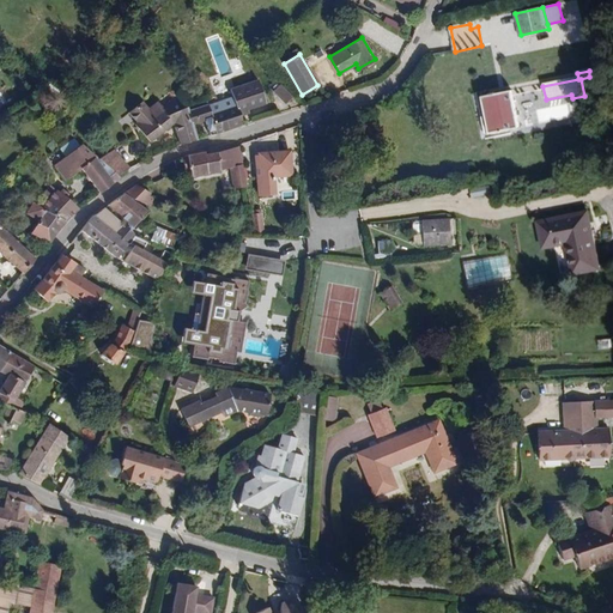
[(238,111),(266,102),(258,78),(230,89),(232,96),(188,110),(192,122),(206,117),(212,134),(243,122),(238,111)]
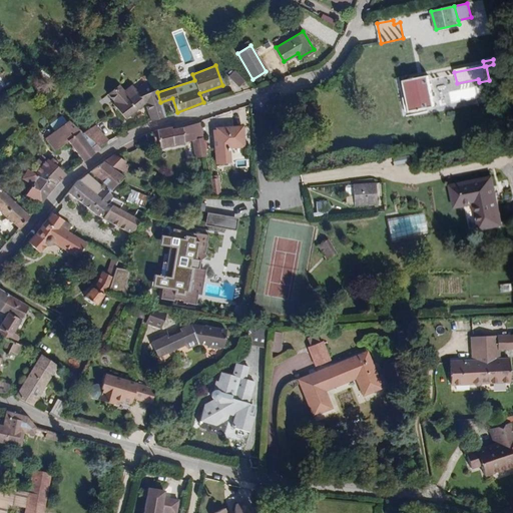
[(238,85),(244,80),(234,70),(228,75),(238,85)]
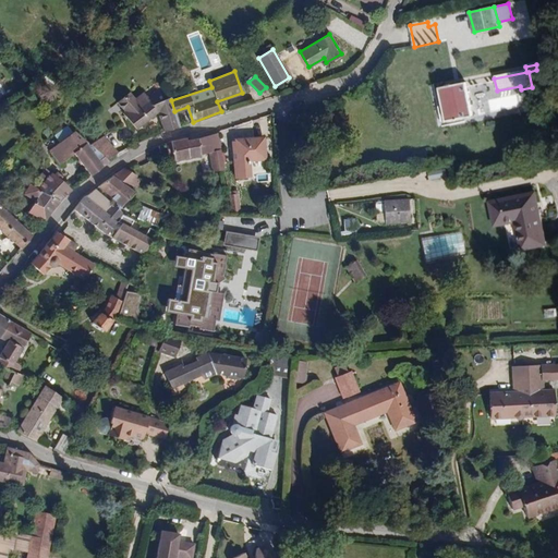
[(472,117),(465,83),(452,86),(451,84),(446,85),(446,87),(439,88),(446,122),(472,117)]
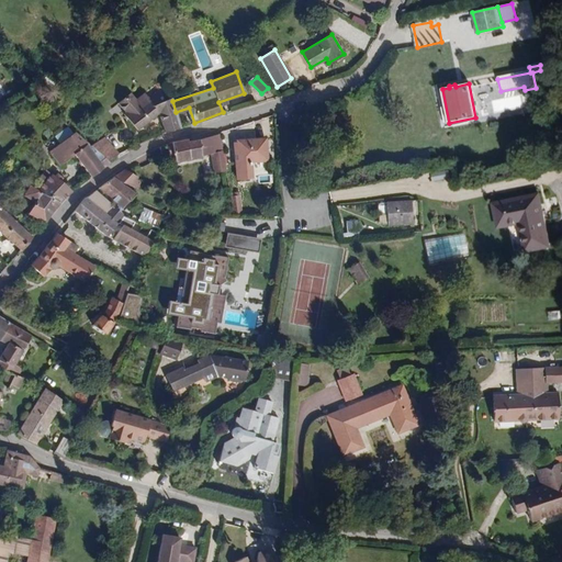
[(137,130),(159,112),(165,133),(180,127),(176,112),(172,101),(171,97),(154,103),(144,91),(136,98),(131,91),(116,102),(124,111),(123,113),(137,130)]
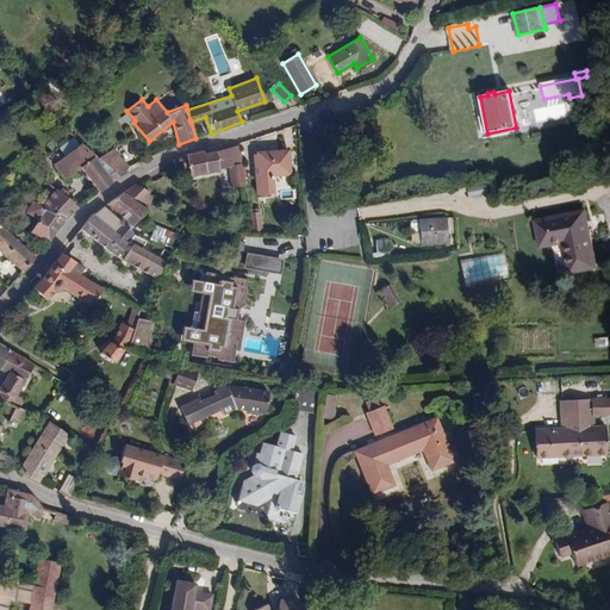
[(98,157),(74,135),(58,148),(64,155),(54,163),(66,179),(80,167),(99,191),(119,176),(117,174),(98,157)]
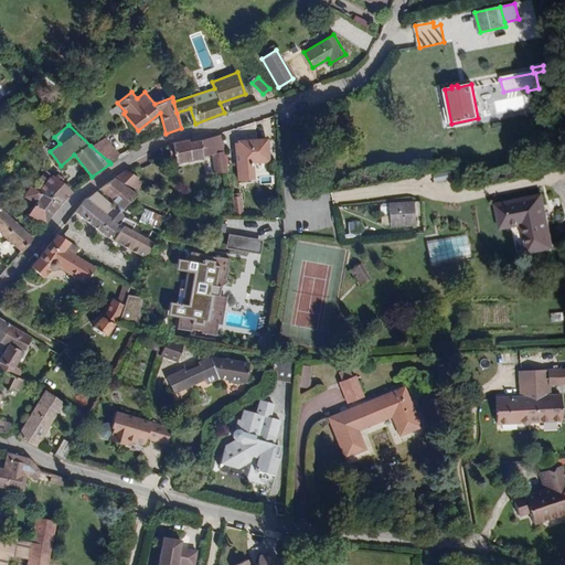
[(202,157),(212,155),(215,173),(226,172),(223,156),(224,155),(219,135),(188,142),(188,140),(173,144),(166,146),(170,157),(173,157),(176,167),(181,166),(181,162),(202,158),(202,157)]
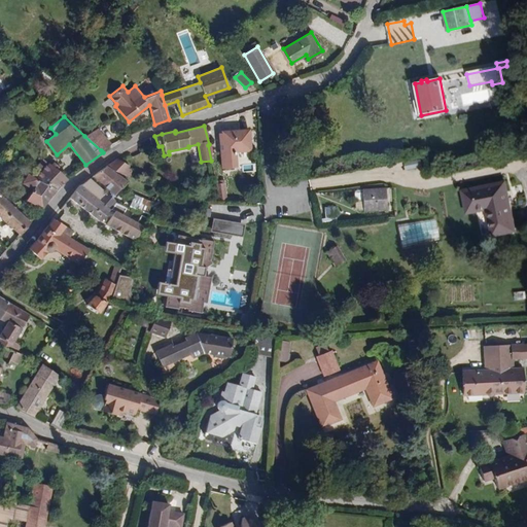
[(110,143),(97,128),(84,136),(101,150),(110,143)]
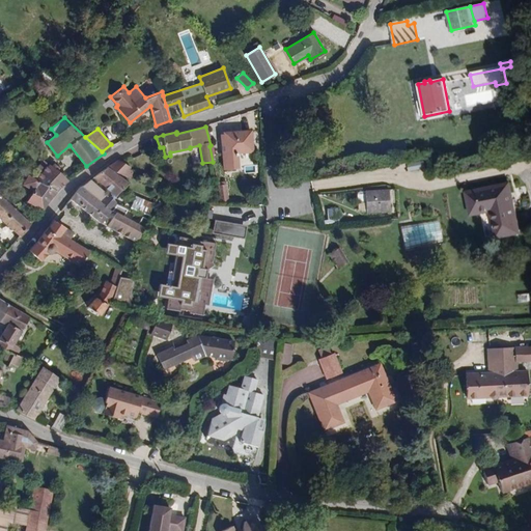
[(252,152),(250,131),(222,133),(223,136),(224,155),(221,156),(223,170),(238,168),(236,154),(252,152)]
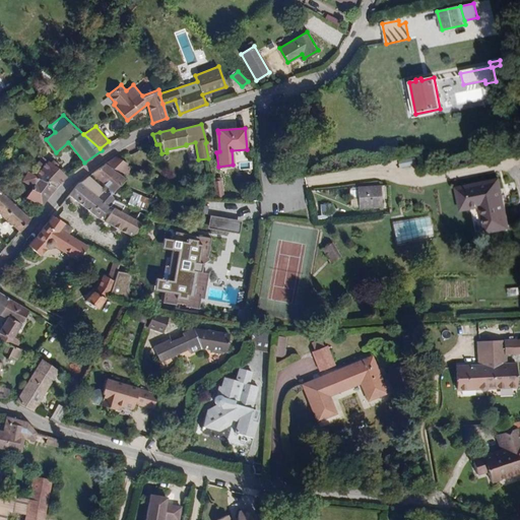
[(36,175),(48,159),(41,154),(27,171),(36,175)]
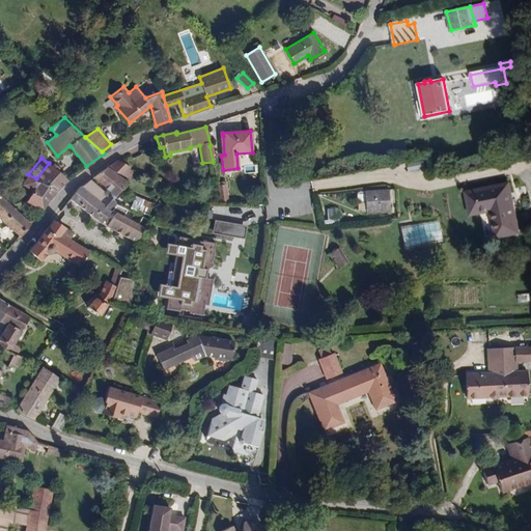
[(134,173),(129,170),(130,168),(117,160),(106,168),(112,172),(130,178),(134,173)]
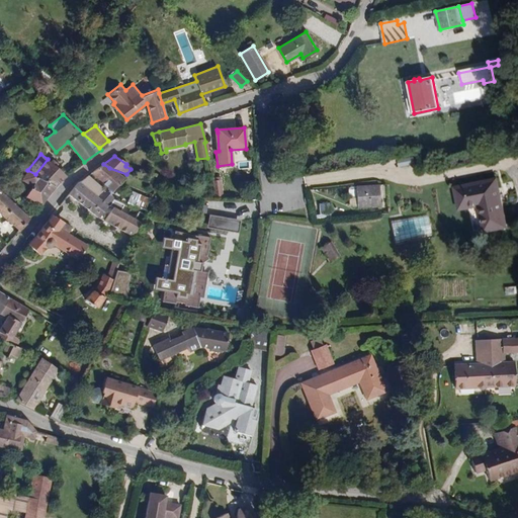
[(158,174),(154,156),(146,157),(150,175),(158,174)]
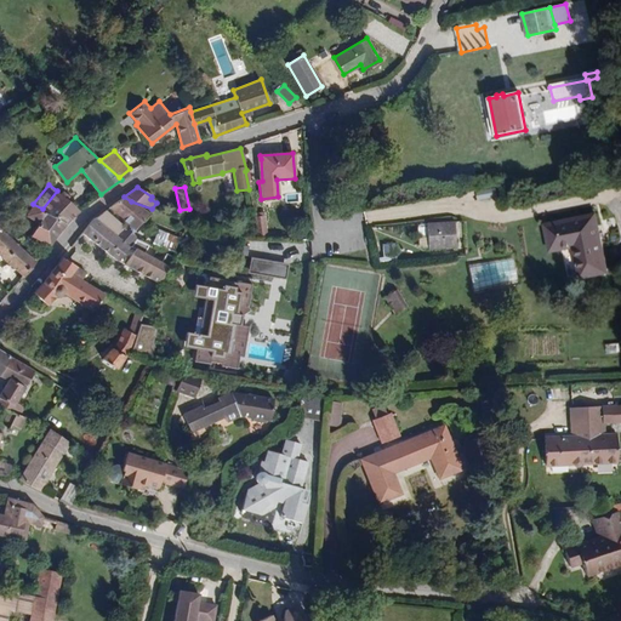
[(477,192),(478,199),(496,195),(495,188),(477,192)]
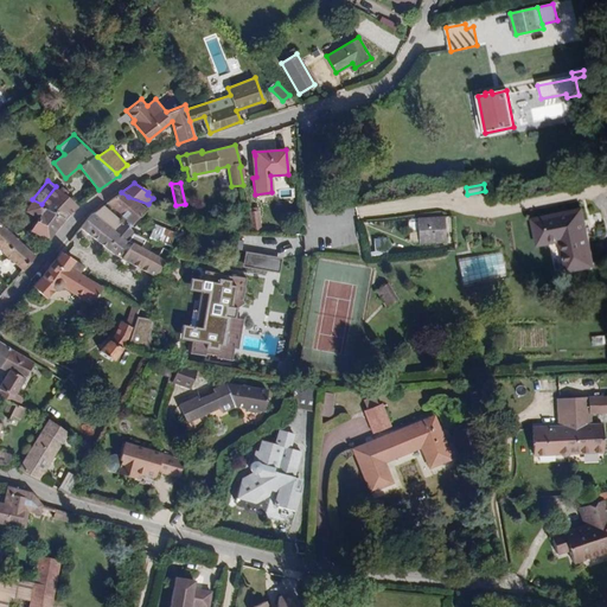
[(66,216),(78,206),(56,186),(42,204),(65,218),(66,216)]
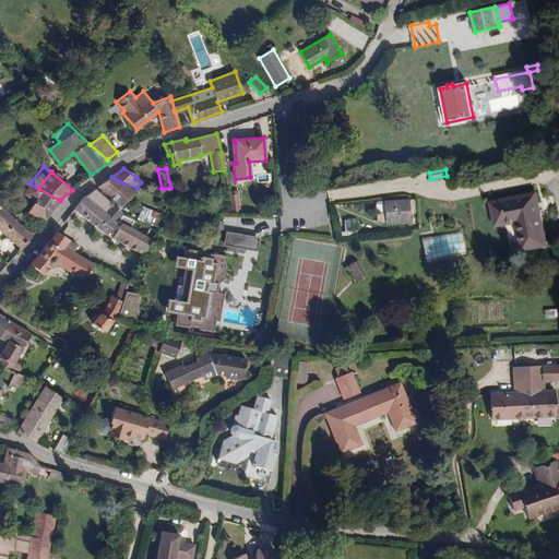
[(133,193),(118,181),(111,177),(98,188),(110,198),(120,207),(133,193)]
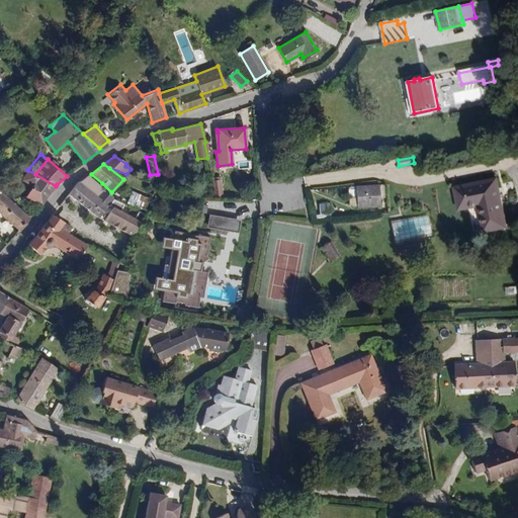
[(40,203),(56,186),(35,174),(27,170),(23,168),(21,171),(25,173),(21,179),(31,186),(26,194),(40,203)]
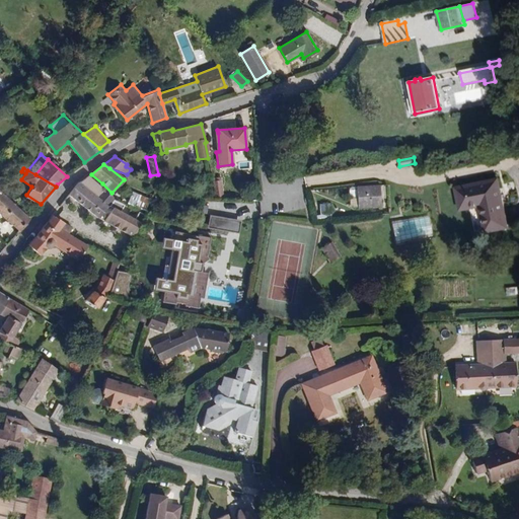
[(160,187),(158,174),(150,175),(147,176),(148,182),(160,187)]
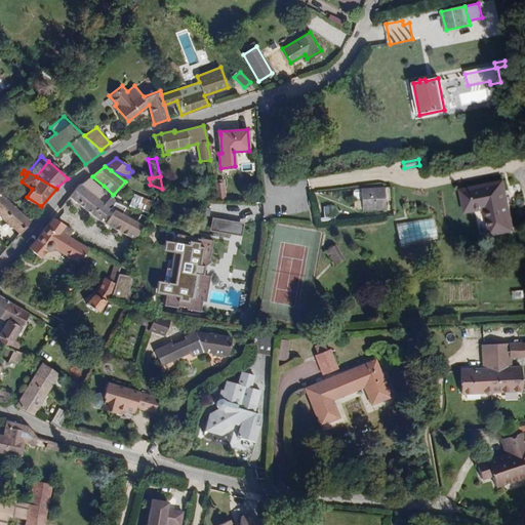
[(115,200),(89,178),(80,186),(120,215),(125,207),(114,201),(115,200)]
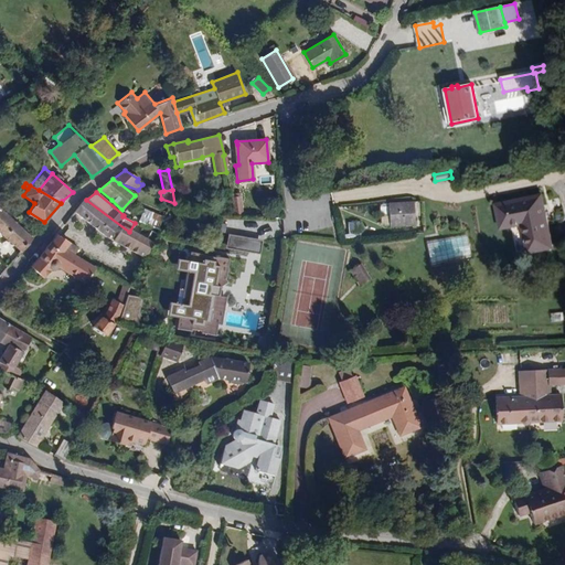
[(553,247),(541,194),(496,204),(500,230),(522,225),(528,253),(553,247)]
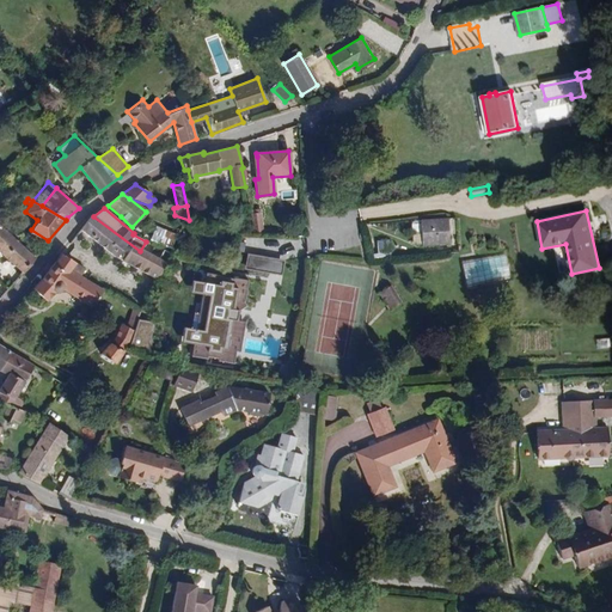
[(262,233),(259,213),(251,214),(256,233),(262,233)]
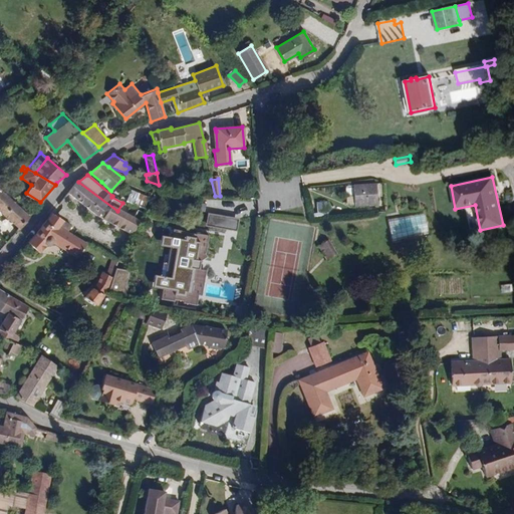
[(117,211),(78,182),(77,181),(67,194),(95,217),(101,219),(107,208),(116,213),(117,212),(117,211)]
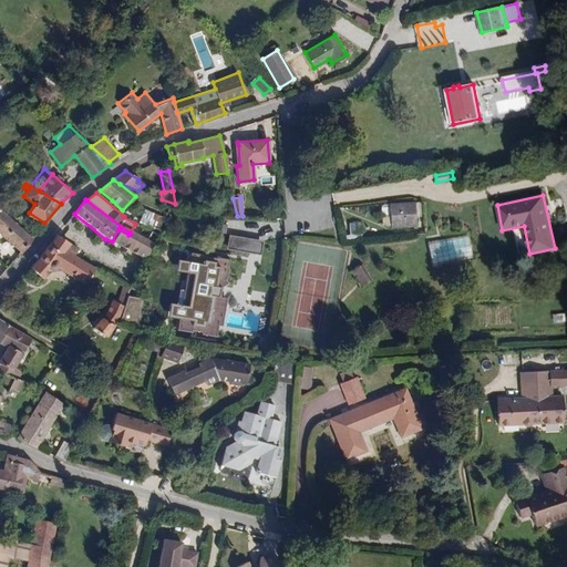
[(412,226),(411,204),(389,204),(391,227),(412,226)]
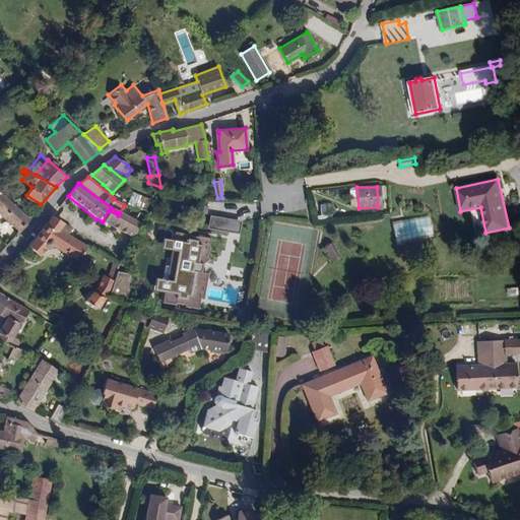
[(29,217),(0,190),(0,212),(18,231),(29,217)]
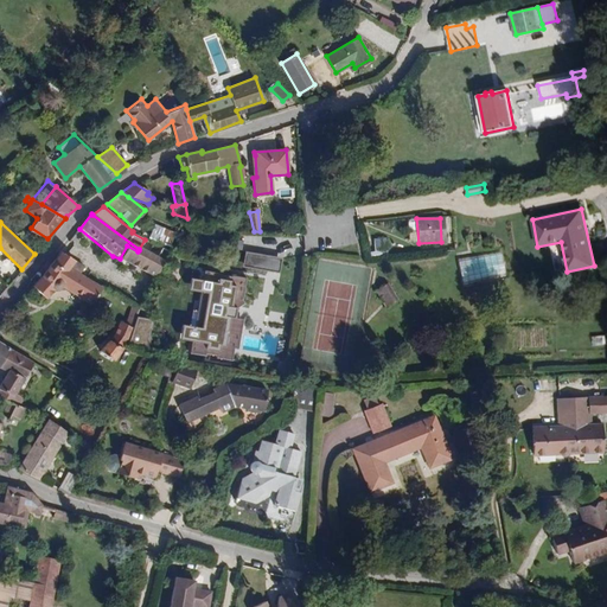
[(170,247),(174,234),(153,224),(147,237),(170,247)]
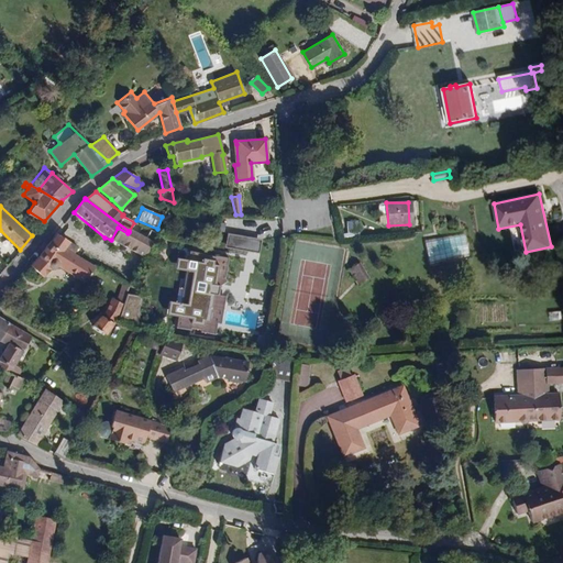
[(153,242),(157,232),(134,222),(129,231),(129,232),(153,242)]
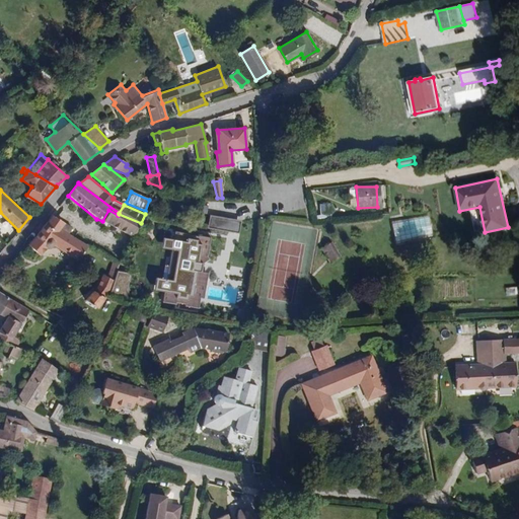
[(113,225),(118,215),(108,210),(102,221),(113,225)]
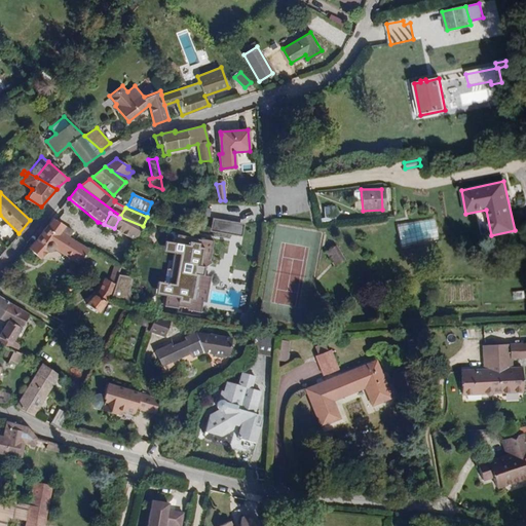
[(119,218),(114,228),(139,241),(147,228),(143,226),(120,217),(119,218)]
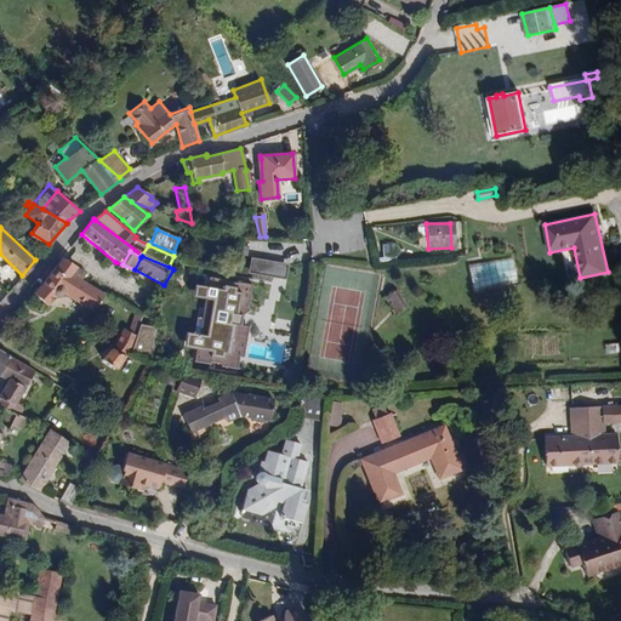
[(291,263),(255,256),(251,272),(289,278),(291,263)]
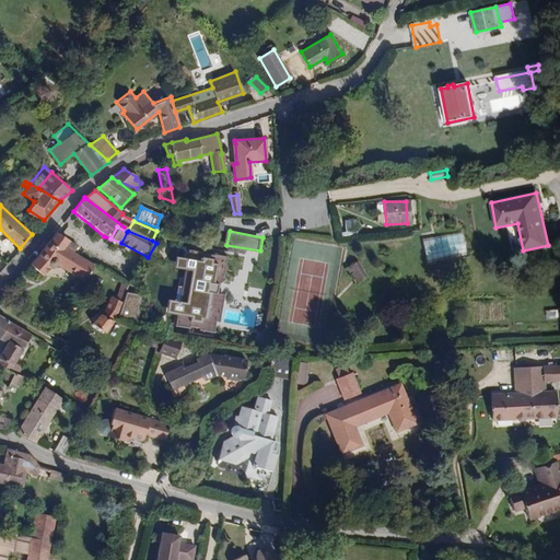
[(94,265),(73,253),(77,246),(56,233),(30,265),(43,277),(50,268),(55,268),(57,266),(83,282),(94,265)]
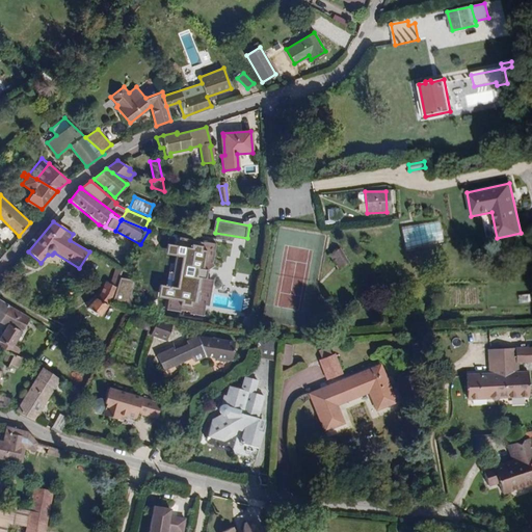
[(405,247),(442,241),(439,221),(402,227),(405,247)]
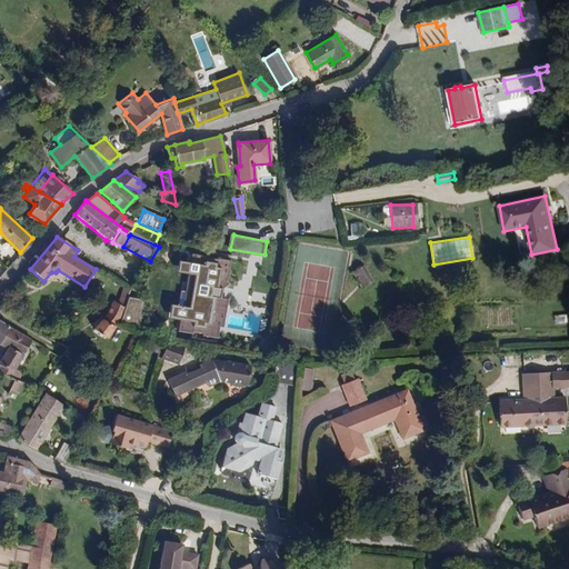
[(210,263),(185,258),(182,270),(192,273),(188,303),(176,302),(175,316),(182,317),(180,331),(219,339),(221,326),(228,327),(230,298),(223,296),(225,287),(231,282),(233,259),(222,257),(221,261),(210,259),(210,263)]
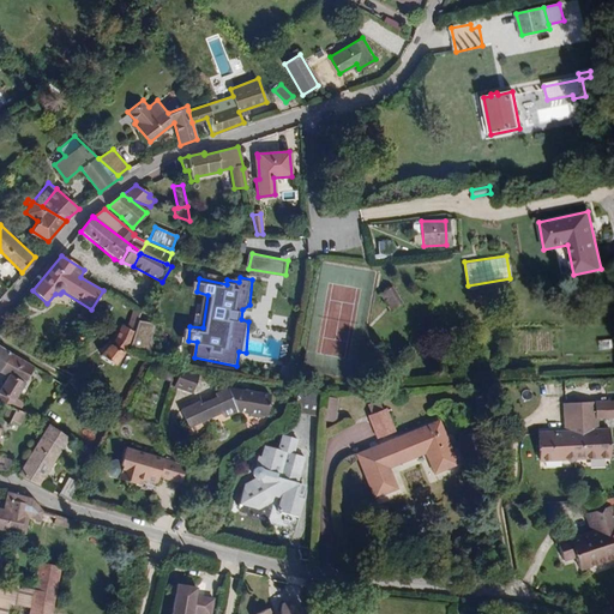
[(396,295),(390,287),(381,293),(386,301),(396,295)]
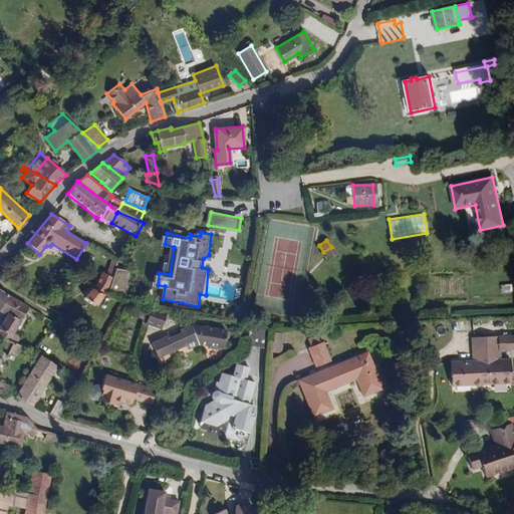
[(328,259),(335,255),(331,247),(323,252),(328,259)]
